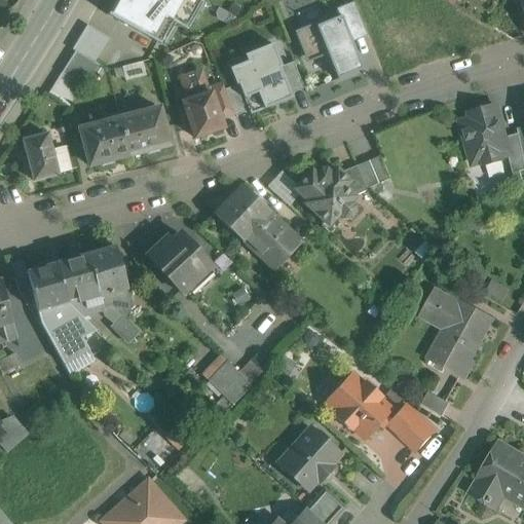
[(116,0),(110,12),(157,40),(180,0),(116,0)]
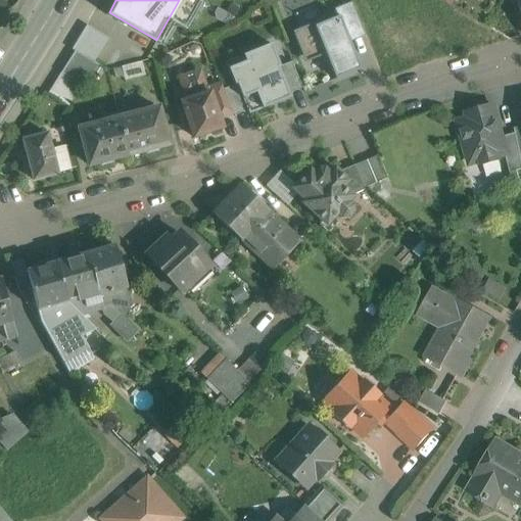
[(361,64),(341,14),(316,25),(336,77),(337,77),(337,78),(338,77),(362,67),(361,64)]
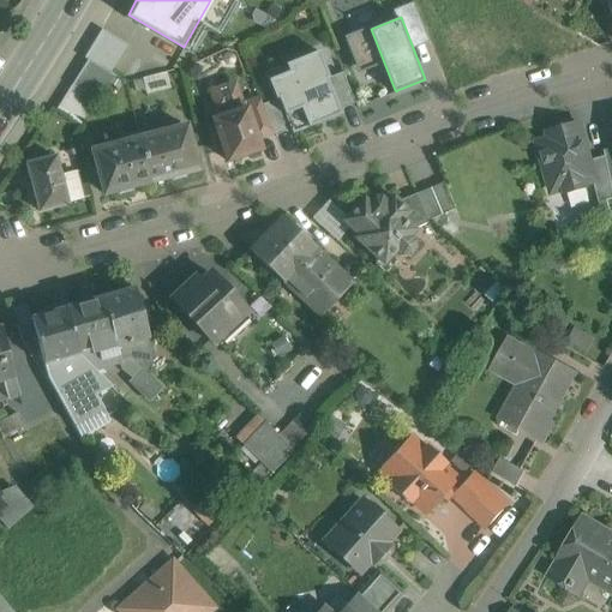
[(115,69),(131,41),(105,27),(89,53),(115,69)]
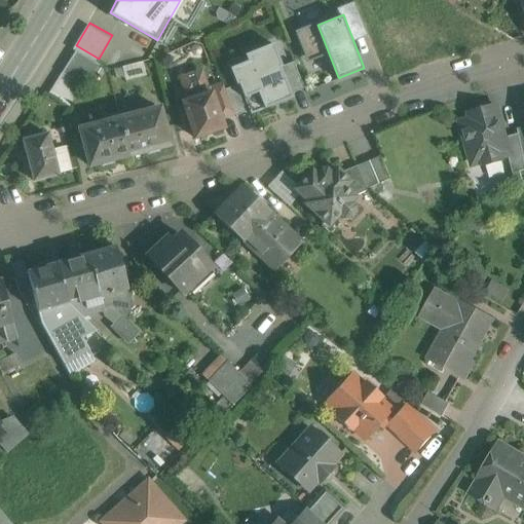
[(274,42),(246,53),(249,60),(231,67),(237,83),(239,83),(246,97),(259,91),(265,108),(294,97),(282,66),(284,65),(274,42)]
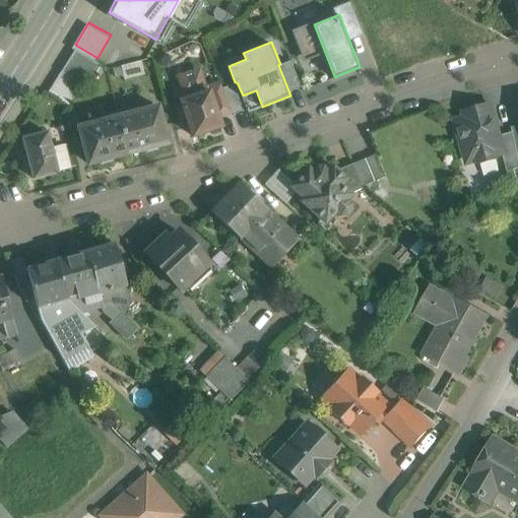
[(94,60),(76,49),(69,60),(90,73),(98,62),(94,60)]
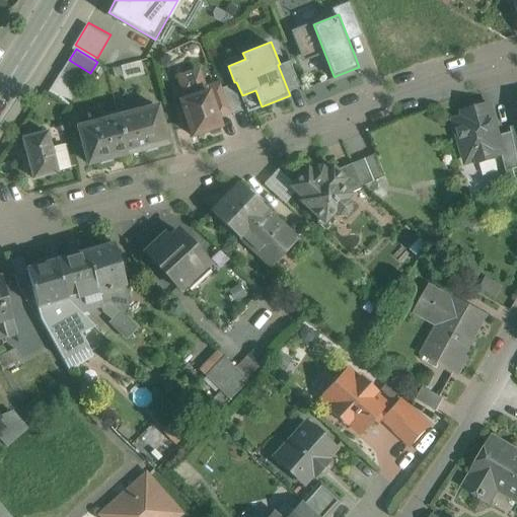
[(126,75),(145,71),(142,59),(123,63),(126,75)]
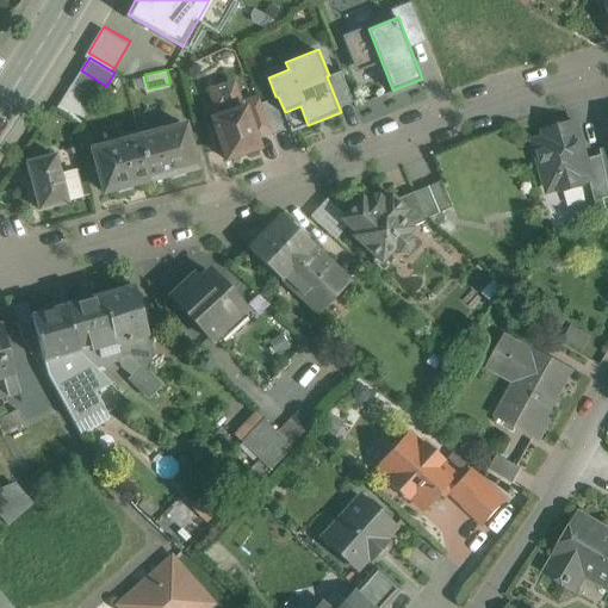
[(106,86),(81,70),(73,84),(97,98),(98,99),(106,86)]
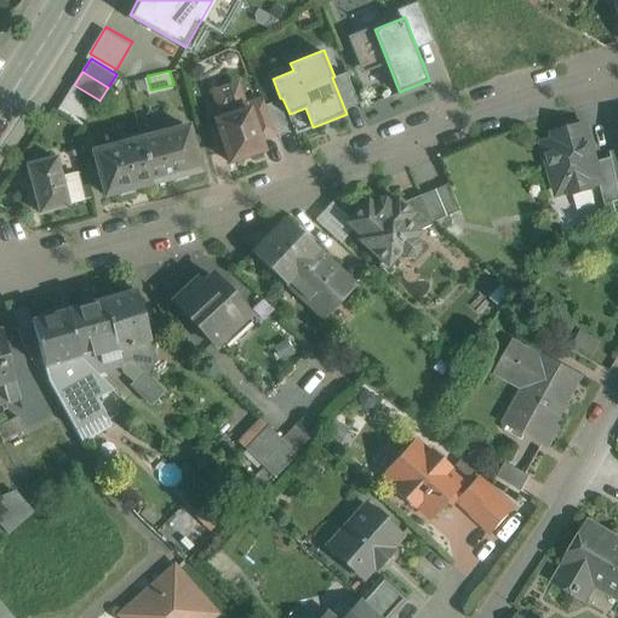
[(74,85),(66,97),(90,112),(98,99),(74,85)]
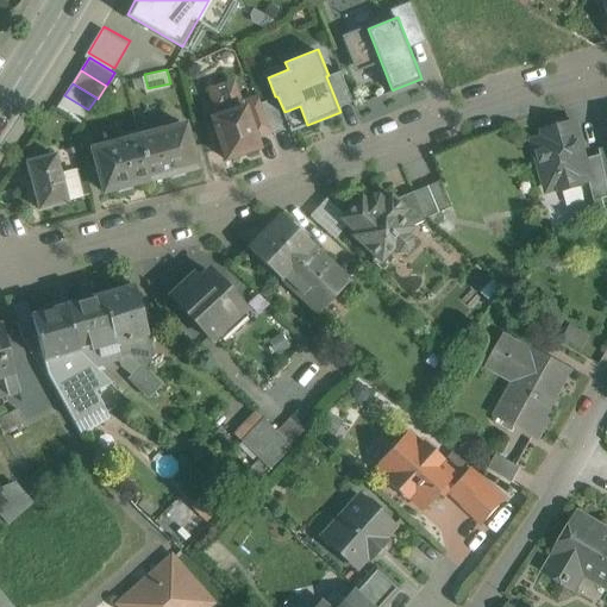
[(88,110),(64,95),(57,107),(81,121),(88,110)]
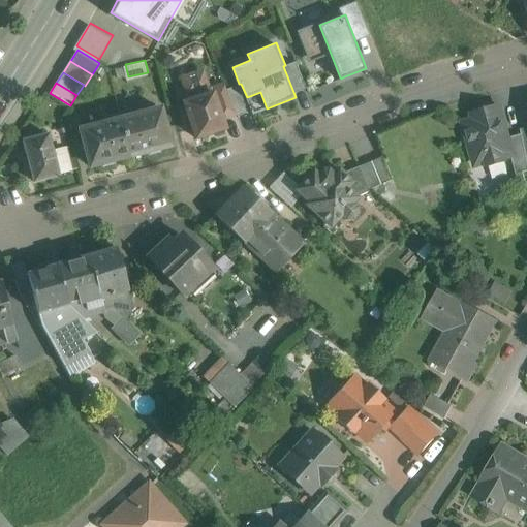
[(211,88),(189,96),(191,100),(185,102),(194,126),(193,127),(197,137),(208,134),(207,133),(225,126),(214,92),(213,93),(211,88)]
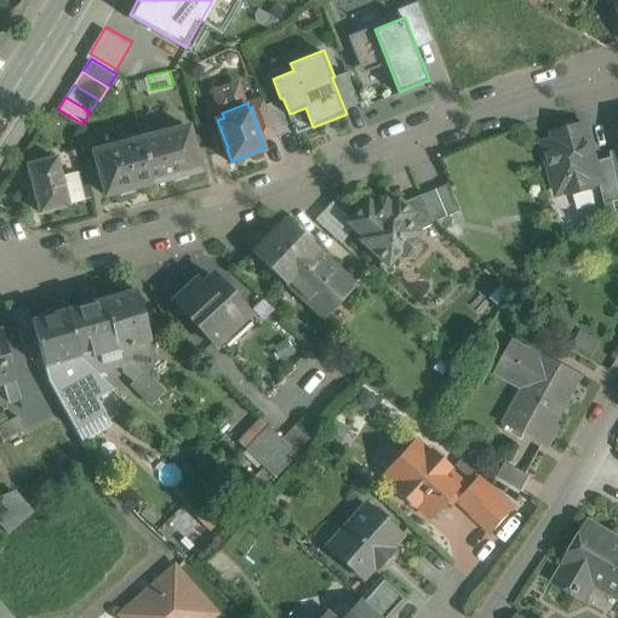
[(587,124),(556,132),(559,139),(547,143),(561,192),(573,188),(574,193),(594,187),(593,182),(601,181),(602,179),(598,161),(587,124)]
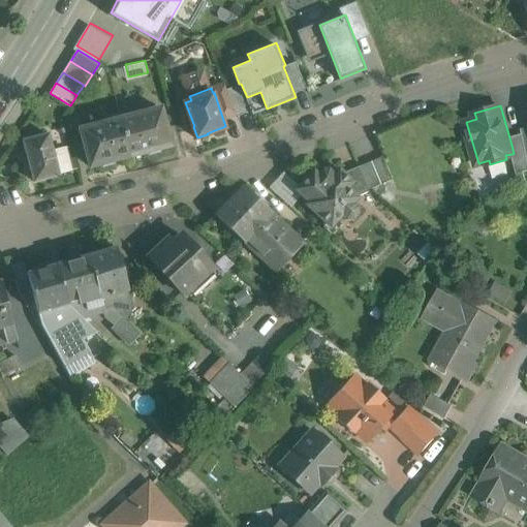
[(161,107),(136,115),(134,109),(120,113),(131,155),(147,151),(149,155),(162,151),(161,147),(172,145),(161,107)]
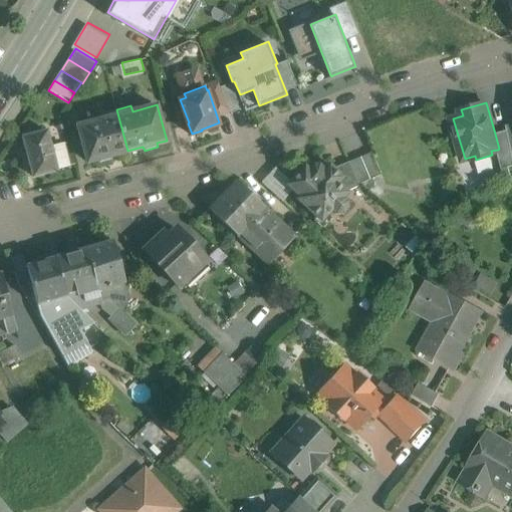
[(116,109),(103,113),(104,118),(79,124),(88,161),(97,159),(100,162),(112,159),(112,155),(128,151),(116,109)]
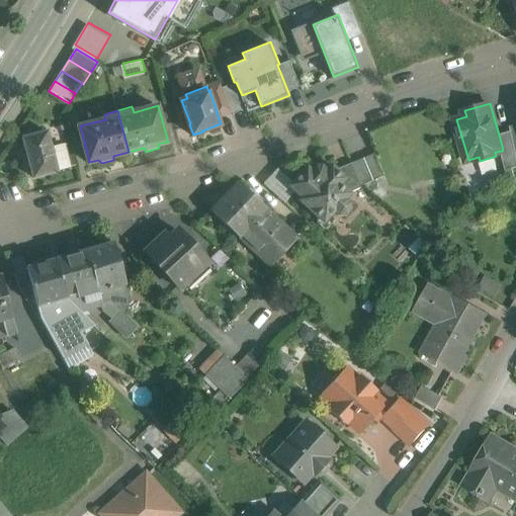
[(513,130),(499,135),(503,150),(502,151),(507,170),(515,167),(515,140),(513,130)]
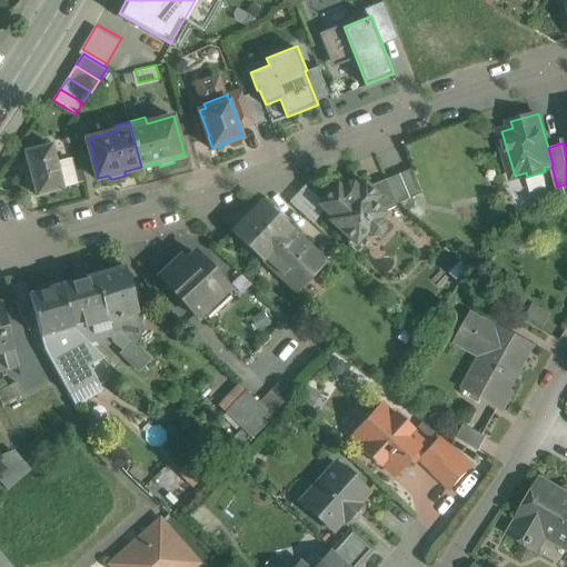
[(53,143),(27,151),(38,194),(65,187),(53,143)]
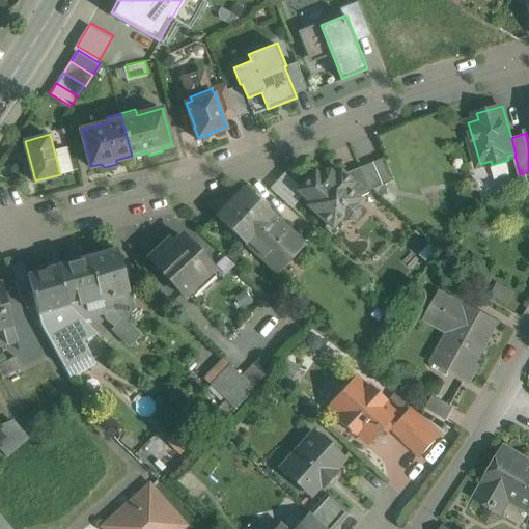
[(385,157),(362,166),(371,189),(394,179),(385,157)]
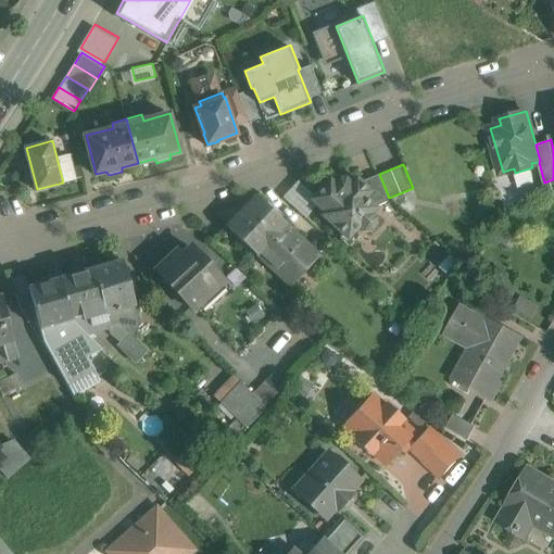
[(379,174),(366,179),(364,181),(373,190),(367,197),(378,206),(379,204),(390,200),(389,198),(379,174)]
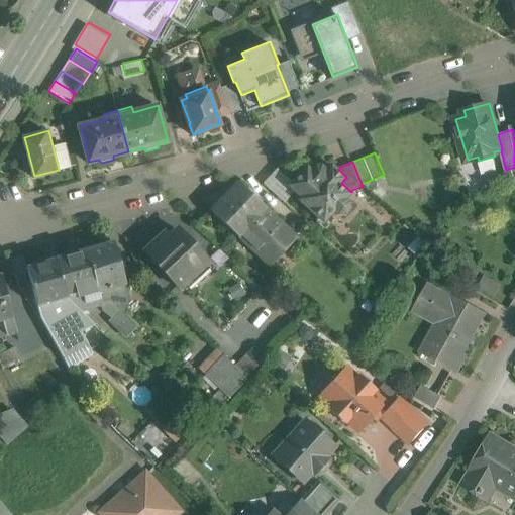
[(317,165),(312,170),(307,165),(293,181),(289,185),(295,190),(302,196),(299,199),(324,222),(335,210),(338,214),(345,214),(350,208),(350,201),(346,198),(351,192),(341,183),(346,177),(338,169),(332,164),(327,169),(322,165),(317,165)]
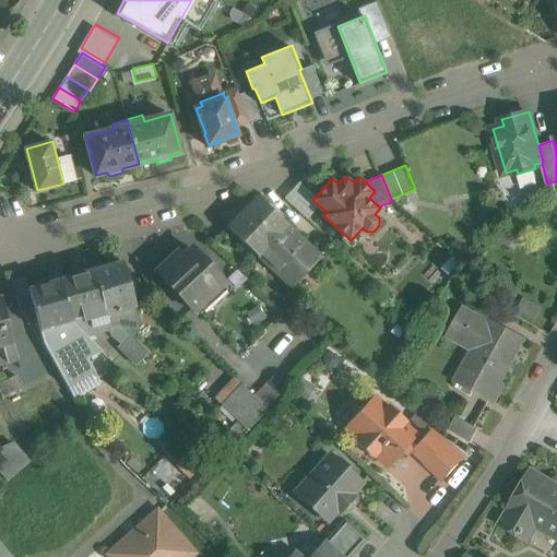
[(317,196),(301,181),(286,198),(301,212),(312,200),(317,196)]
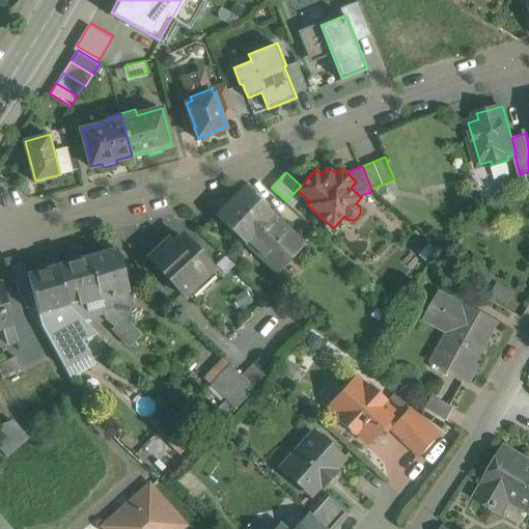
[(274,212),(247,186),(237,197),(237,196),(232,200),(232,201),(219,216),(247,242),(274,212)]
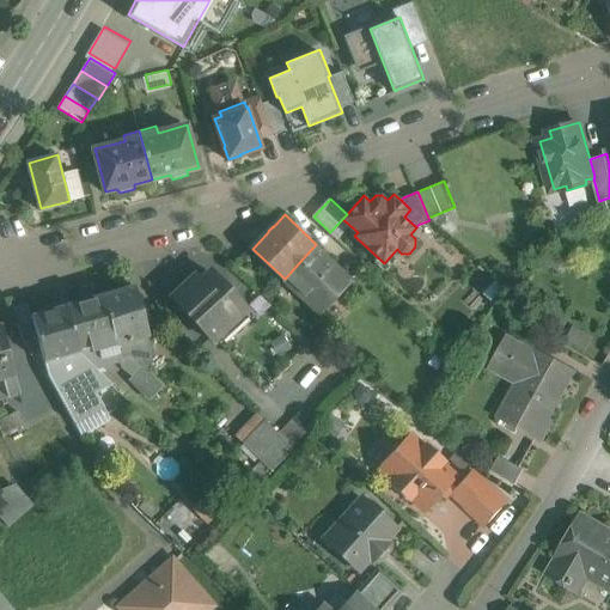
[(342,219),(330,232),(337,238),(349,225),(342,219)]
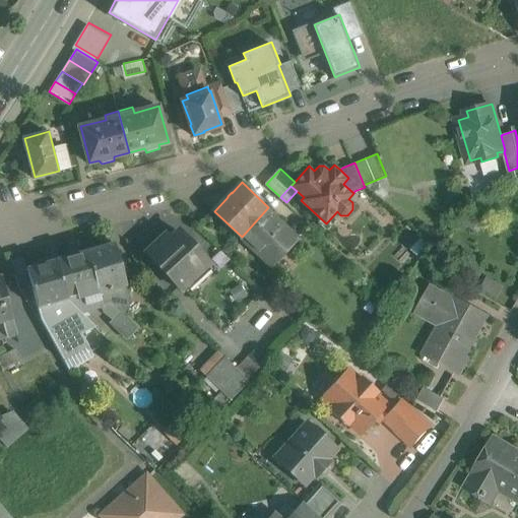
[(301,238),(268,207),(242,237),(273,267),(301,238)]
